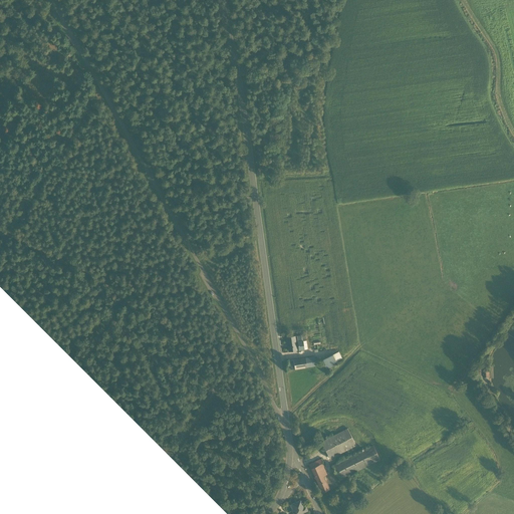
[(305,335),(296,336),(298,351),(304,350),(303,340),(306,340),(305,335)]
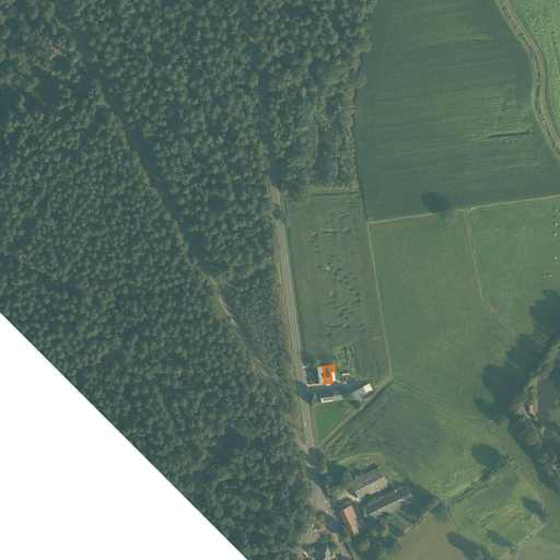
[(322,366),(312,369),(314,383),(324,382),(322,366)]
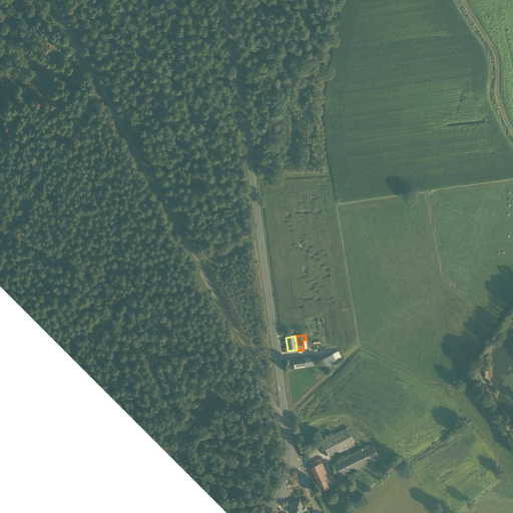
[(331,353),(321,359),(326,369),(343,360),(338,352),(332,355),(331,353)]
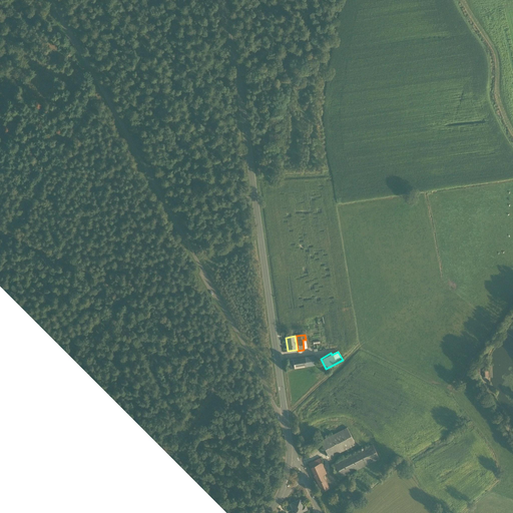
[(329,458),(356,445),(347,427),(320,441),(329,458)]
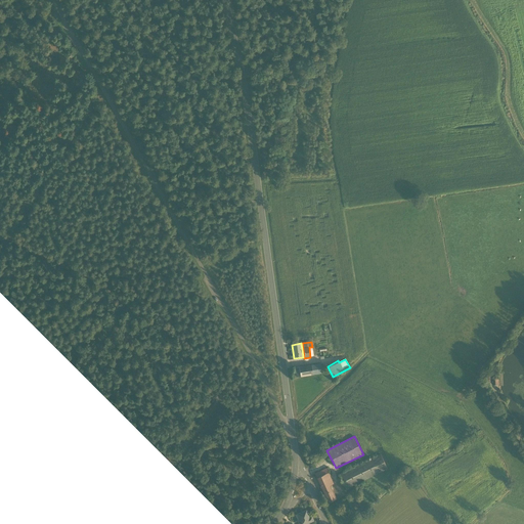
[(348,489),(386,470),(379,454),(340,475),(348,489)]
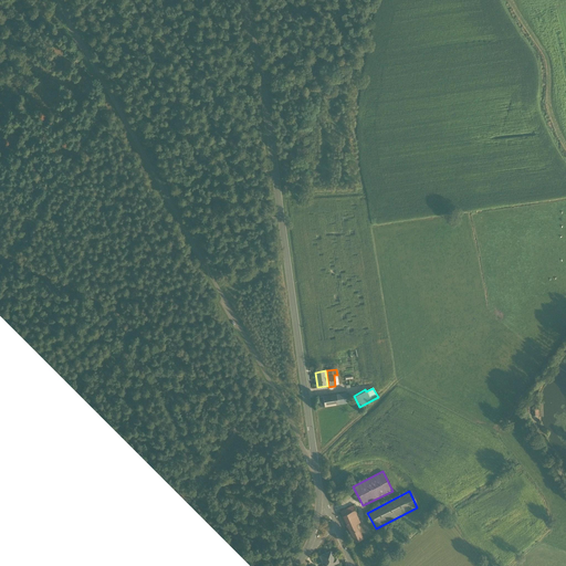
[(353,506),(341,512),(354,543),(364,538),(357,524),(359,523),(353,506)]
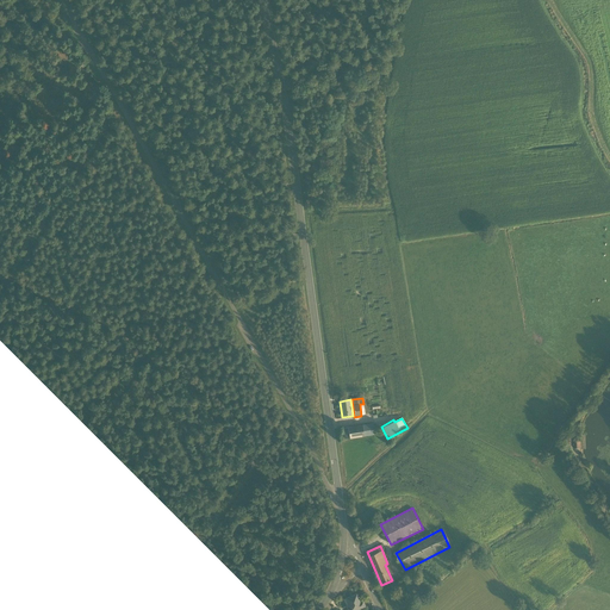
[(346,599),(349,607),(346,609),(358,609),(365,607),(362,601),(360,602),(356,595),(346,599)]
